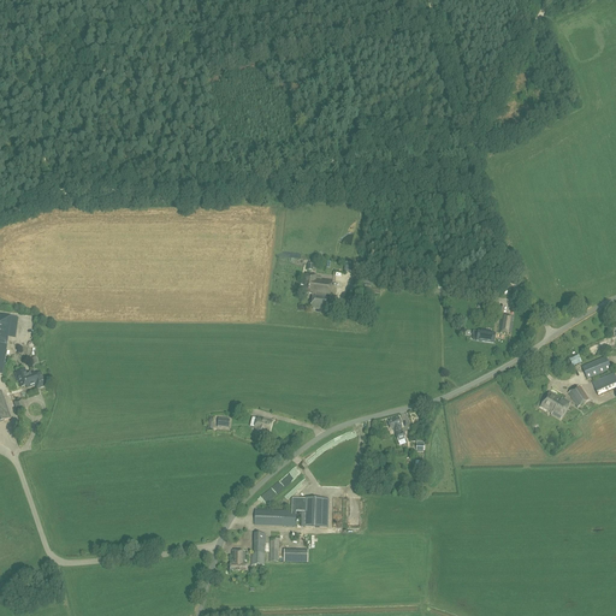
[(304,294),(313,295),(315,295),(330,297),(332,282),(321,279),(321,278),(315,277),(307,276),(304,294)]
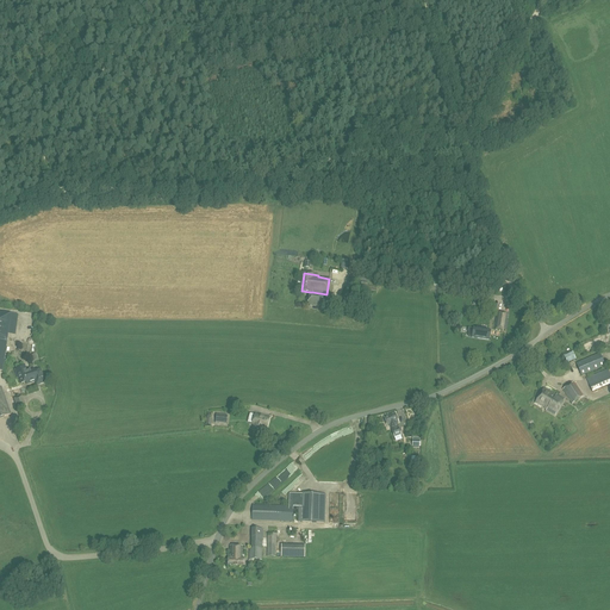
[(352,311),(358,291),(344,287),(338,309),(352,311)]
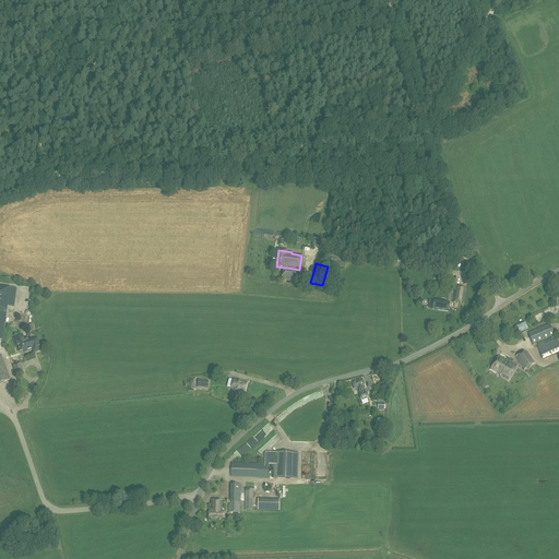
[(286,269),(286,268),(284,268),(282,280),(298,282),(299,271),(286,269)]
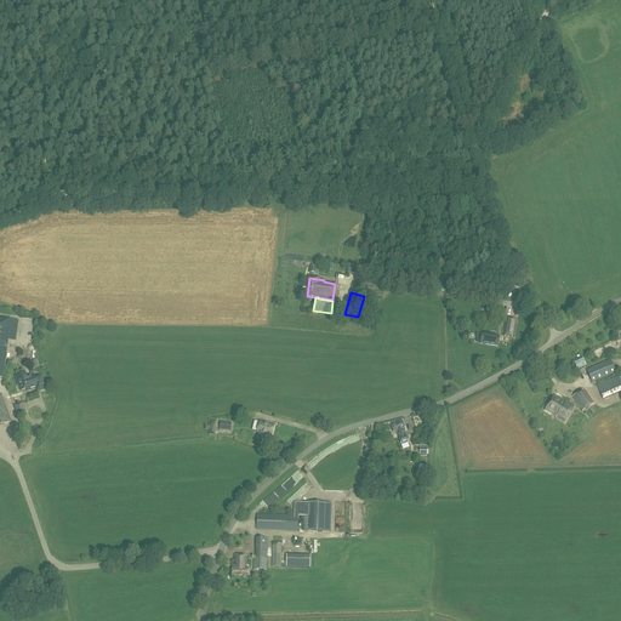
[(11,319),(0,317),(0,377),(3,379),(11,319)]
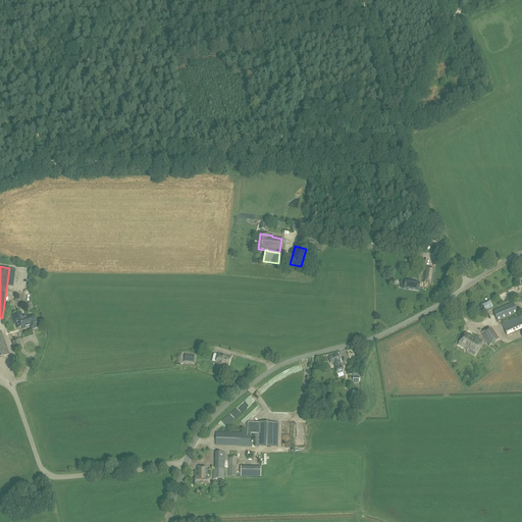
[(433,282),(435,269),(425,267),(423,281),(433,282)]
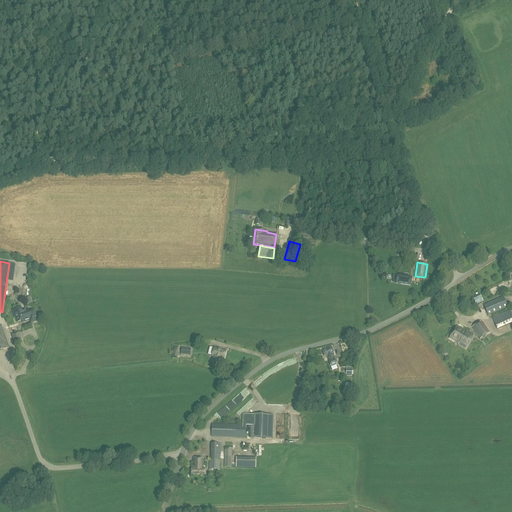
[(410,285),(412,278),(397,275),(396,283),(410,285)]
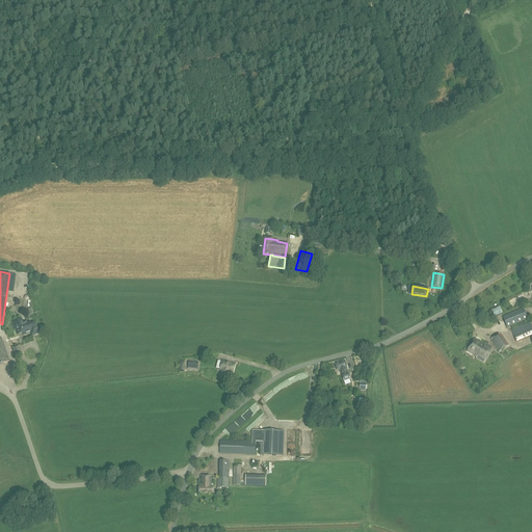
[(507,328),(528,319),(523,308),(502,317),(507,328)]
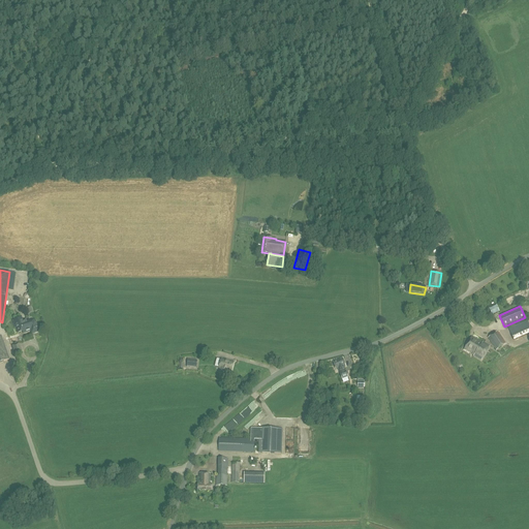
[(39,332),(38,329),(35,320),(30,322),(29,320),(23,322),(22,318),(18,320),(19,323),(16,325),(19,333),(23,332),(24,334),(27,332),(31,331),(32,334),(39,332)]
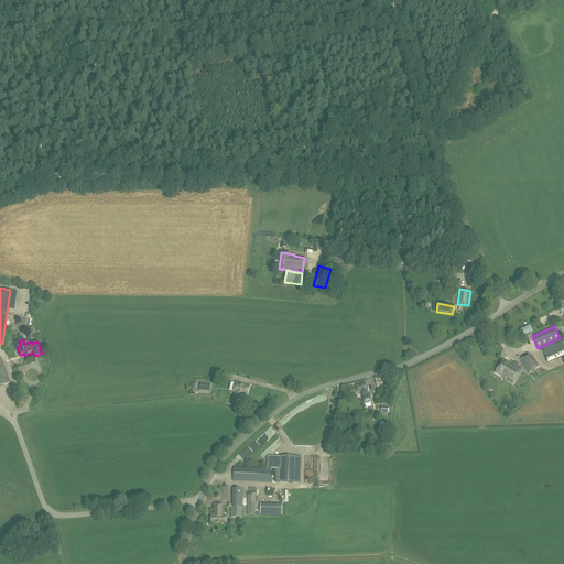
[(548,362),(563,355),(563,345),(562,342),(542,350),(548,362)]
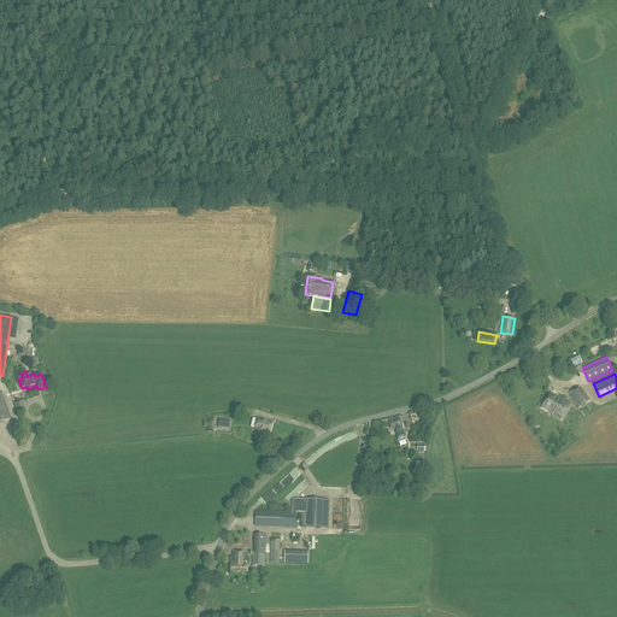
[(581,386),(569,394),(579,409),(591,400),(581,386)]
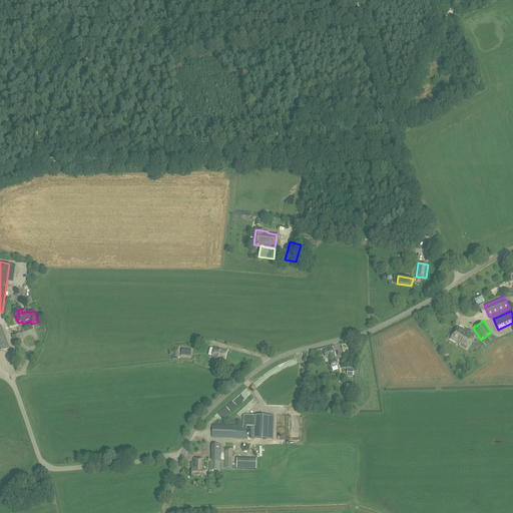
[(0,326),(0,351),(9,349),(1,326),(0,326)]
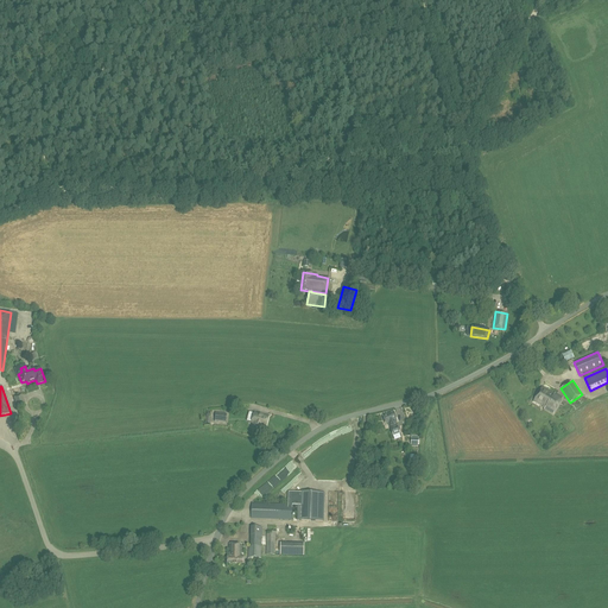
[(542,387),(533,401),(534,401),(543,406),(545,407),(544,409),(553,415),(563,398),(555,393),(555,394),(542,387)]
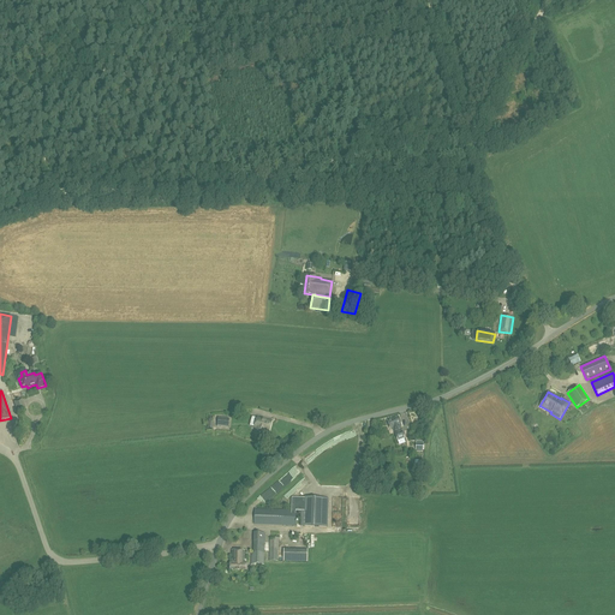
[(400,427),(402,427),(398,416),(387,421),(390,430),(393,429),(398,441),(405,439),(400,427)]
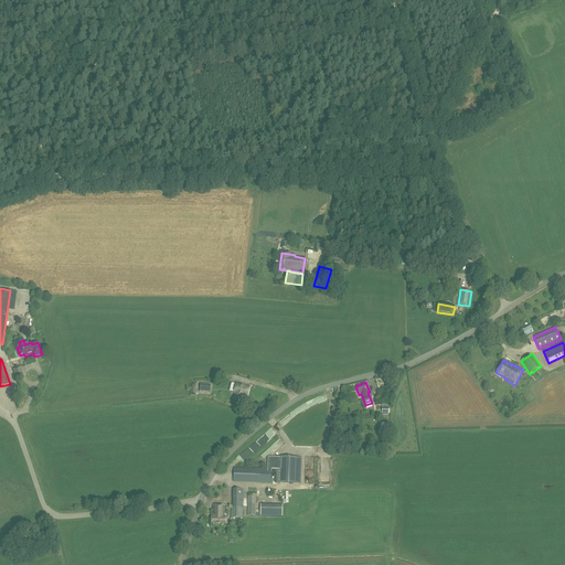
[(200,392),(210,393),(211,385),(201,384),(200,392)]
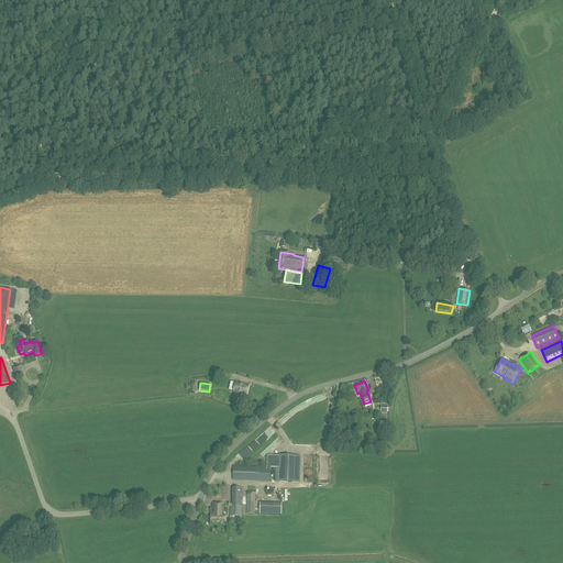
[(235,383),(233,392),(234,393),(233,396),(241,398),(242,395),(246,396),(249,387),(235,383)]
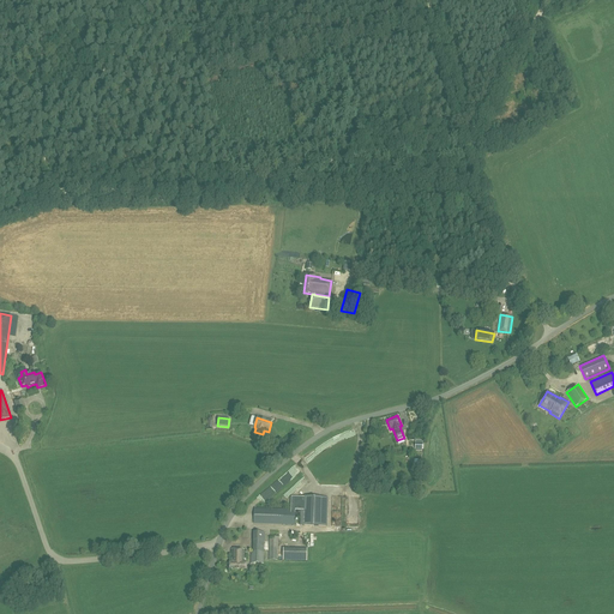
[(301,497),(301,498),(292,498),(292,510),(254,509),(254,524),(294,525),(295,518),(300,518),(300,525),(326,527),(327,498),(301,497)]
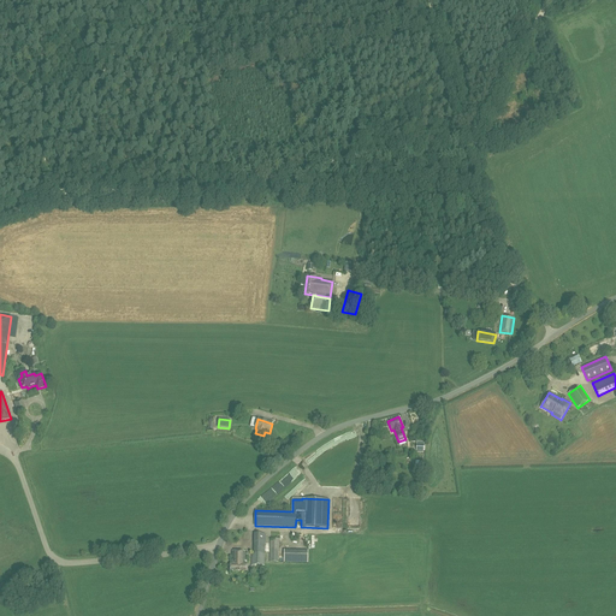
[(265,543),(266,543),(266,534),(255,534),(254,554),(252,554),(252,566),(264,566),(265,543)]
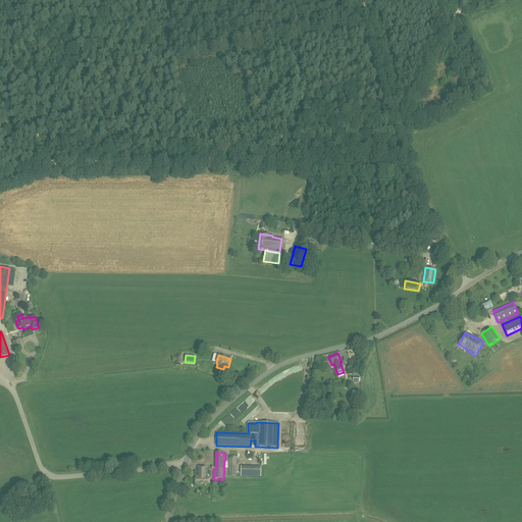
[(242,476),(262,475),(261,464),(241,464),(242,476)]
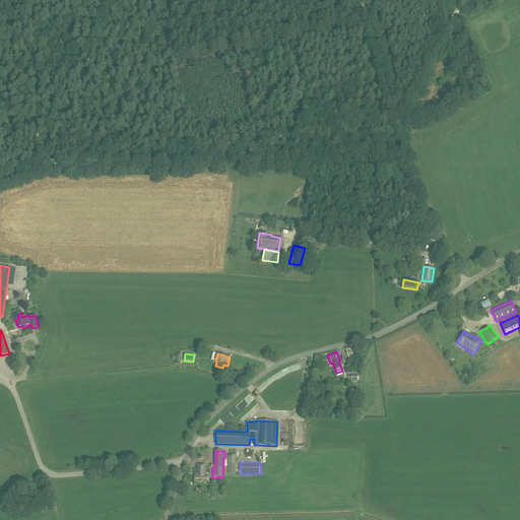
[(207,476),(207,473),(207,465),(196,465),(195,473),(195,476),(194,481),(208,482),(208,476),(207,476)]
